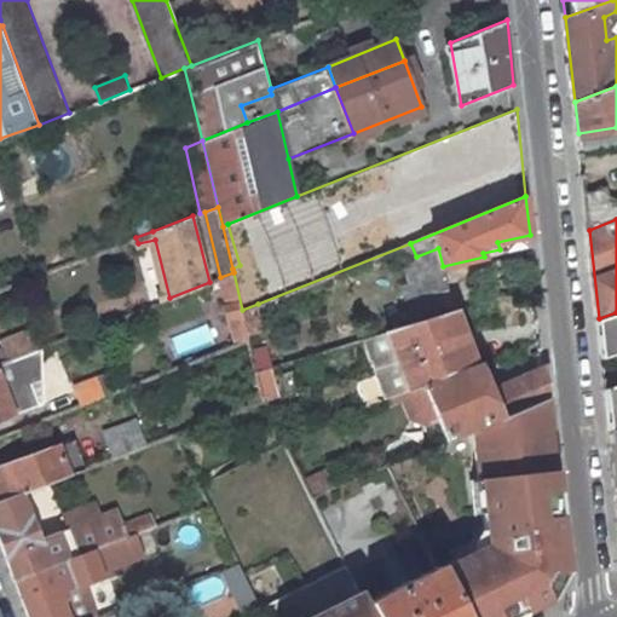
[(242,310),(234,272),(220,277),(219,278),(236,344),(249,339),(248,334),(242,310)]
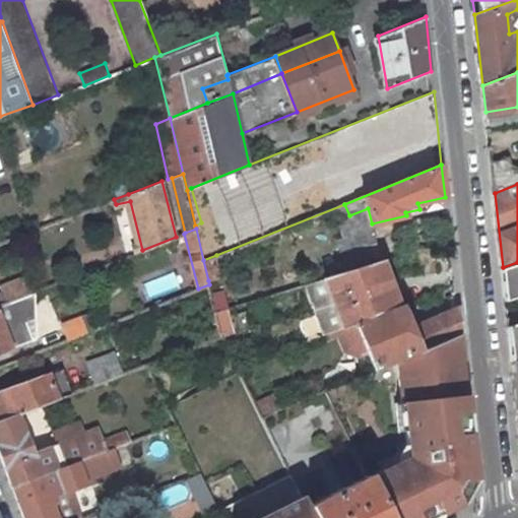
[(341,251),(347,271),(382,260),(376,240),(341,251)]
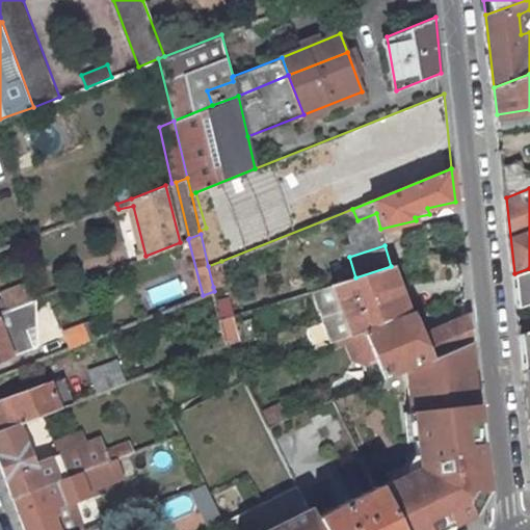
[(227,284),(221,261),(208,266),(213,287),(227,284)]
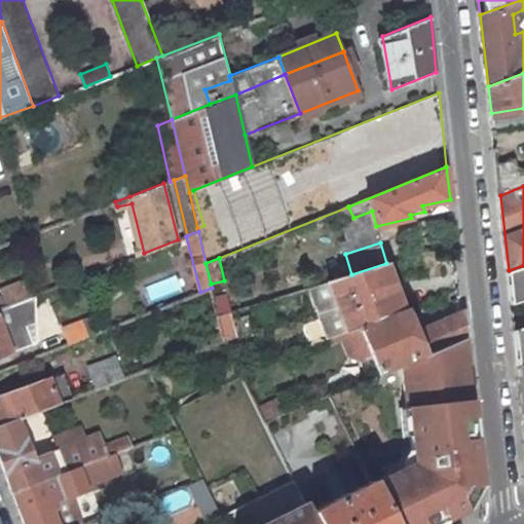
[(328,337),(347,330),(361,325),(403,308),(386,263),(351,274),(329,281),(308,287),(319,312),(328,337)]
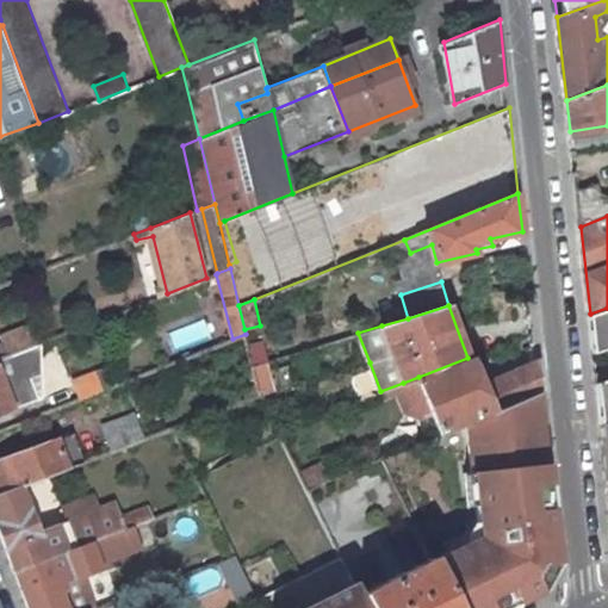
[(607,308),(590,314),(594,351),(594,352),(607,347),(607,308)]
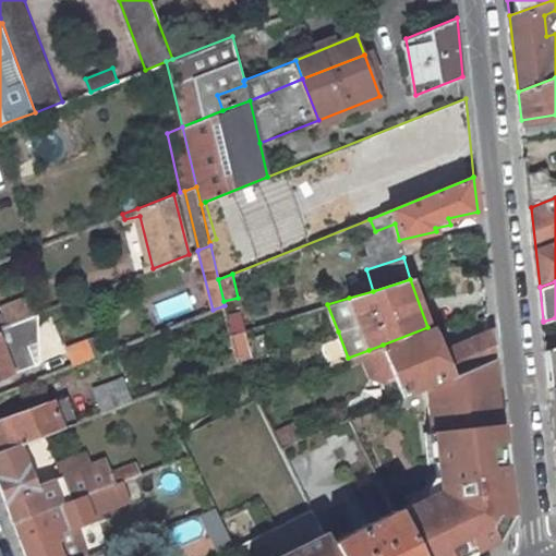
[(28,295),(8,303),(11,312),(15,321),(36,313),(28,295)]
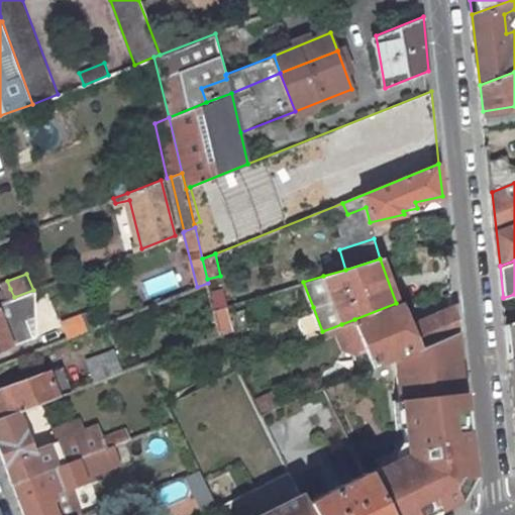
[(0,302),(14,297),(10,289),(0,293),(0,302)]
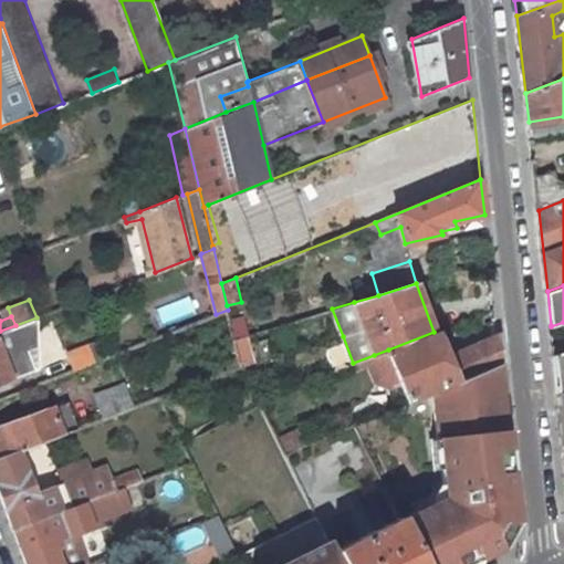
[(0,383),(33,369),(37,368),(30,350),(40,345),(38,317),(37,317),(16,325),(0,331),(0,383)]
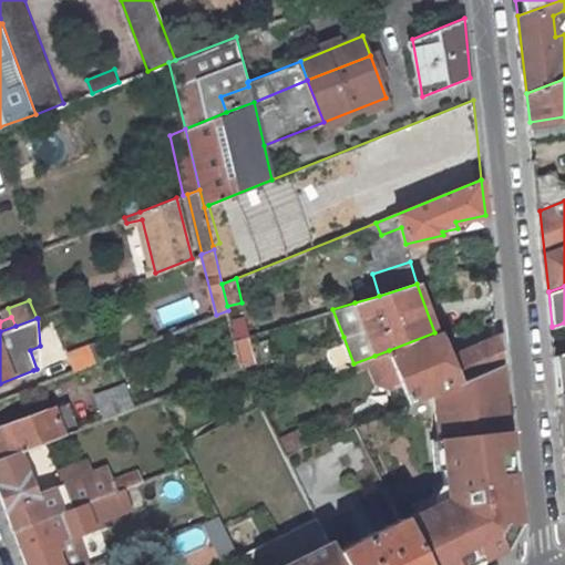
[(398,396),(402,406),(411,402),(434,391),(456,382),(445,357),(434,332),(389,350),(407,392),(398,396)]
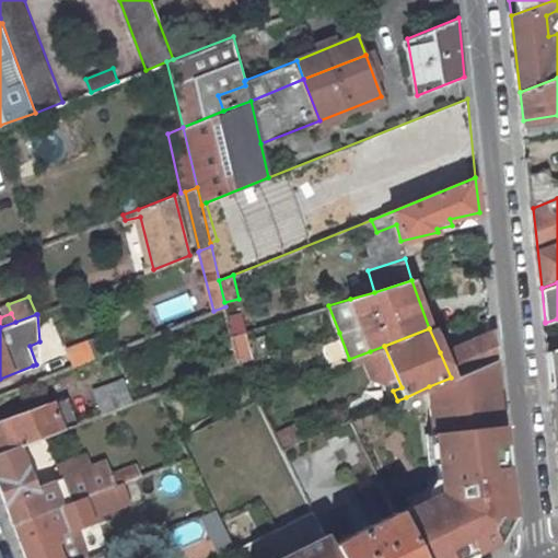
[(253,357),(246,330),(232,335),(239,361),(253,357)]
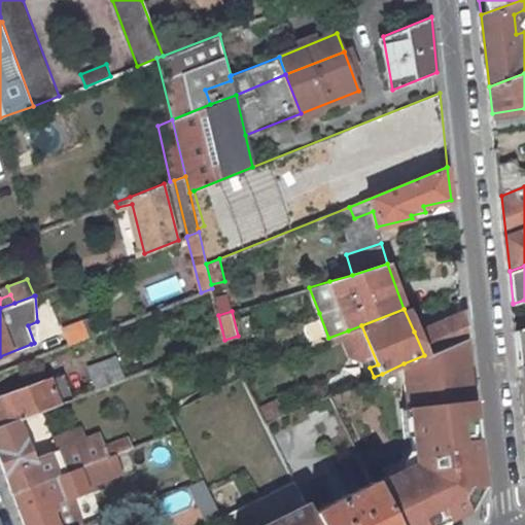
[(463,312),(414,331),(424,355),(466,337),(463,312)]
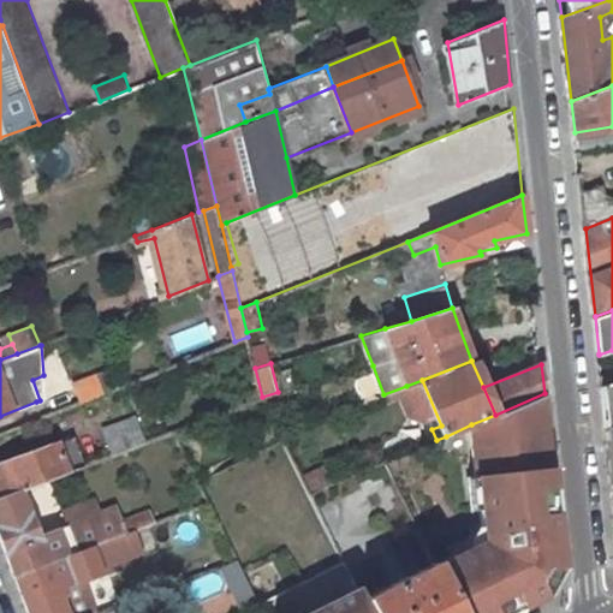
[(607,427),(612,424),(612,381),(602,385),(602,388),(607,427)]
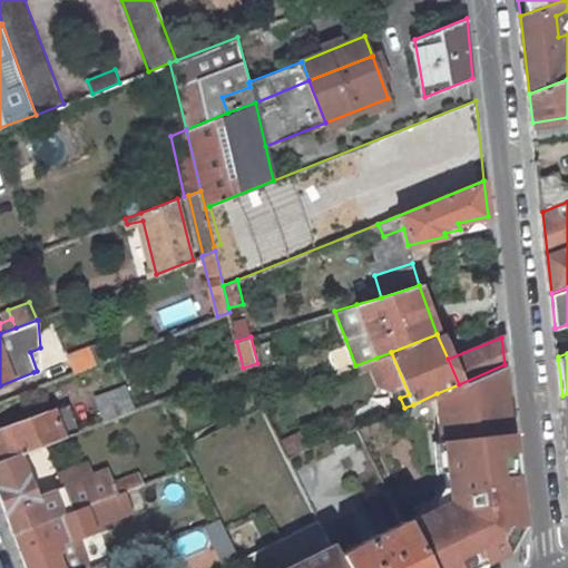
[(437,393),(449,500),(404,522),(428,567),(470,567),(507,550),(505,544),(515,524),(517,524),(516,510),(520,509),(519,501),(513,448),(511,432),(509,412),(502,413),(500,394),(507,389),(505,364),(459,384),(437,393)]
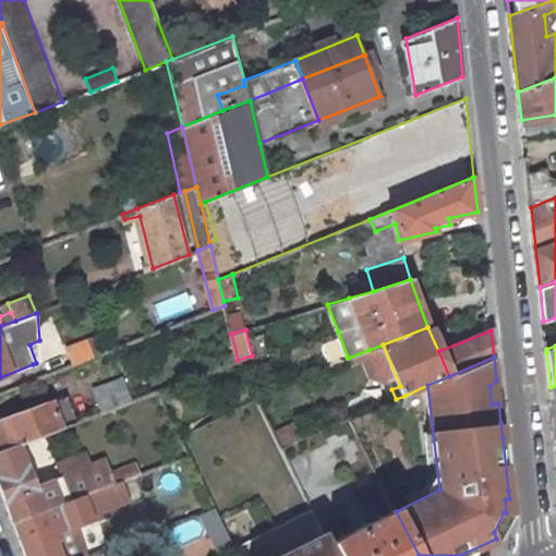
[(95,388),(104,411),(133,400),(124,377),(95,388)]
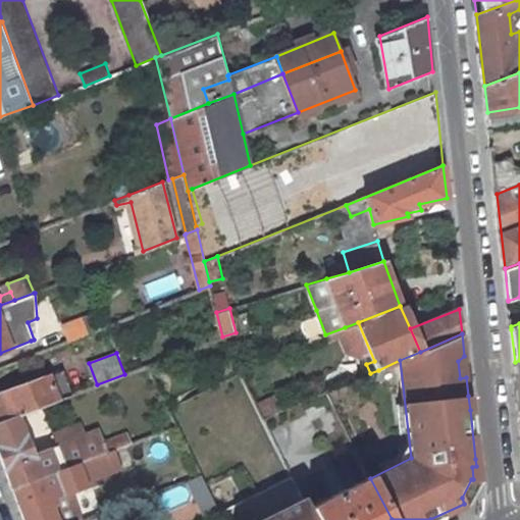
[(63,369),(0,393),(0,420),(19,414),(44,405),(72,394),(63,369)]
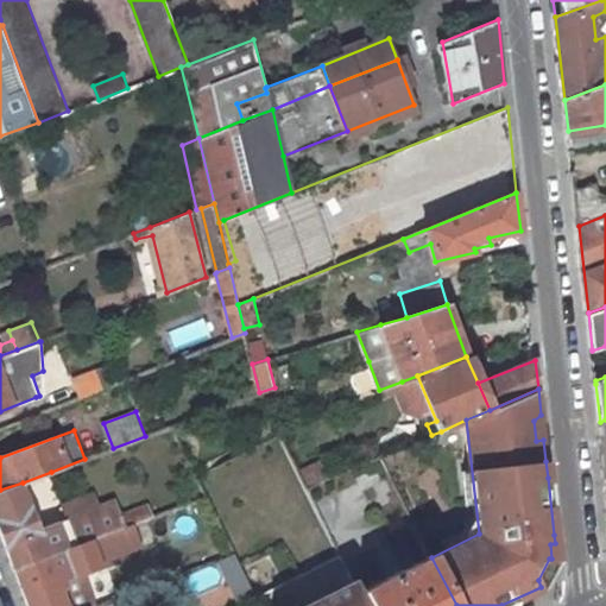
[(40,528),(23,483),(0,490),(0,526),(16,568),(138,522),(152,516),(147,504),(121,511),(117,497),(101,503),(95,491),(63,503),(69,517),(40,528)]
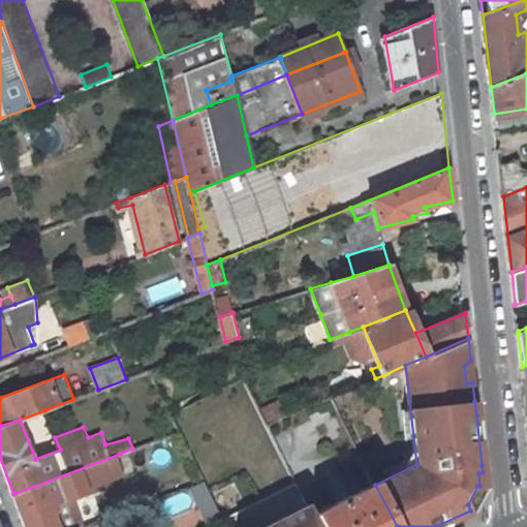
[(125,474),(120,454),(13,494),(26,526),(60,526),(55,512),(62,509),(60,503),(96,491),(95,487),(125,474)]
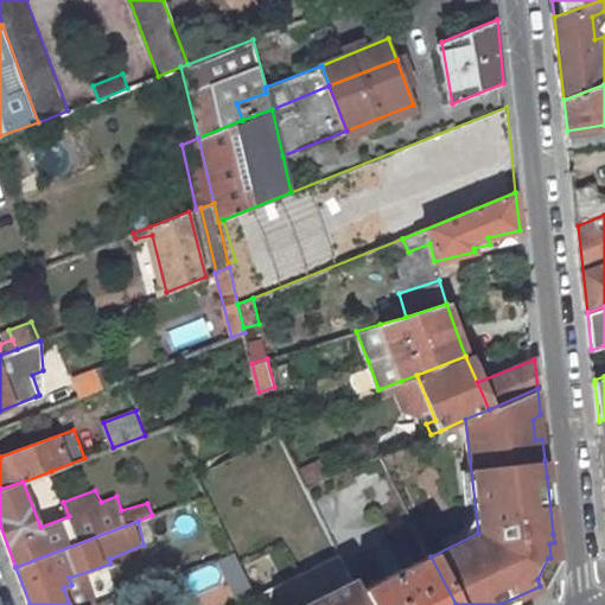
[(221,559),(242,604),(244,604),(259,600),(256,594),(235,553),(221,559)]
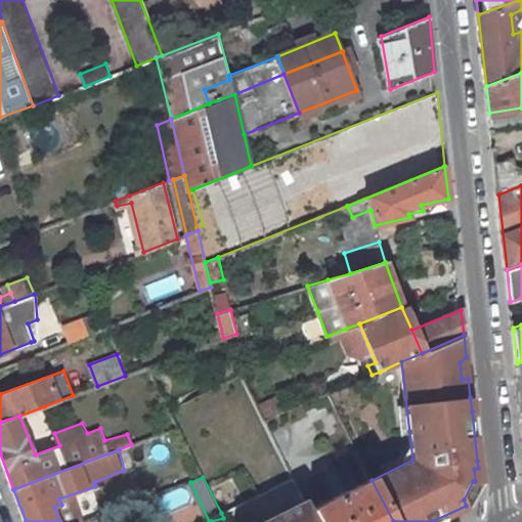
[(315,521),(309,509),(293,477),(221,513),(223,518),(225,521),(315,521)]
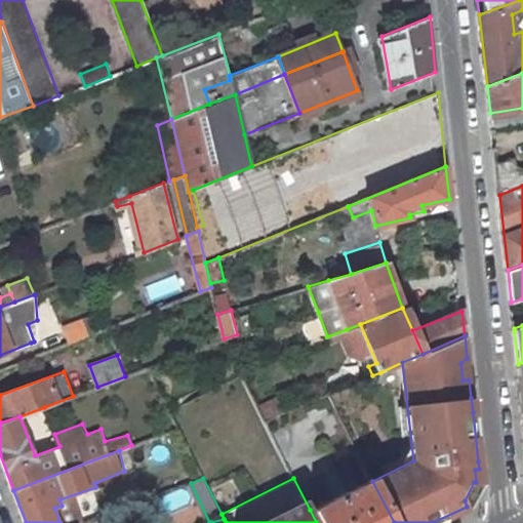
[(372,479),(310,510),(316,522),(394,522),(372,481),(372,479)]
